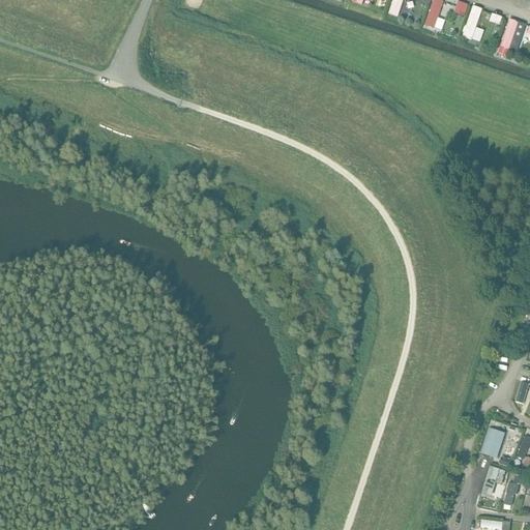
[(392,0),(388,15),(398,18),(403,0),(392,0)]
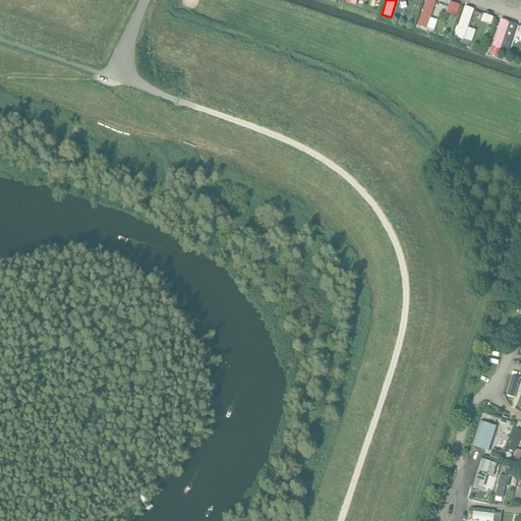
[(429,0),(425,0),(418,25),(426,29),(427,29),(430,18),(436,2),(429,0)]
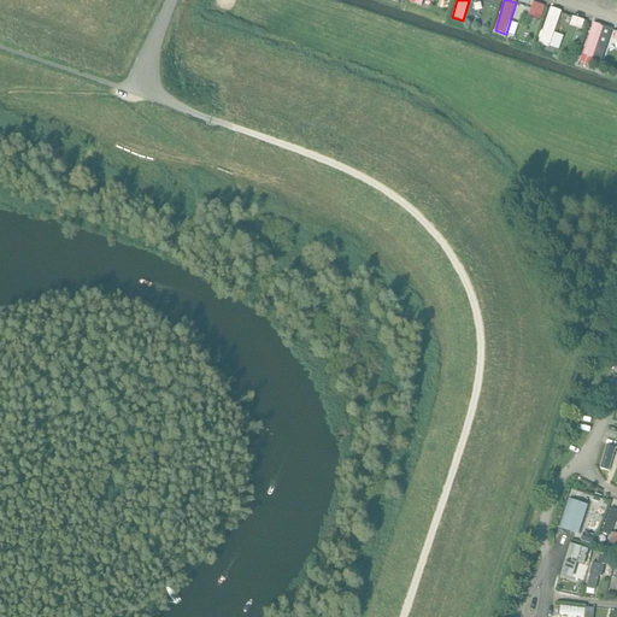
[(533,3),(529,12),(541,17),(545,6),(533,3)]
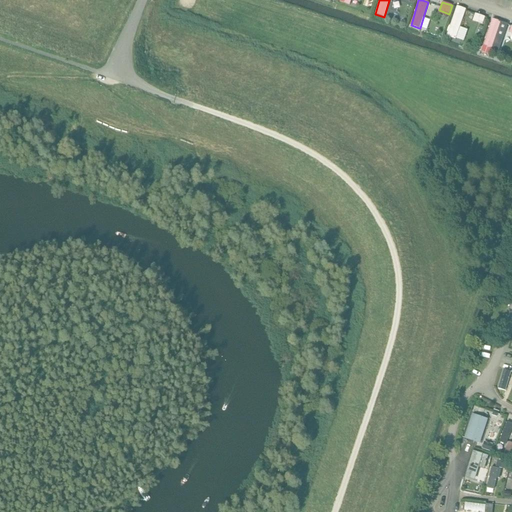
[(457,6),(446,37),(455,40),(456,39),(460,28),(466,10),(457,6)]
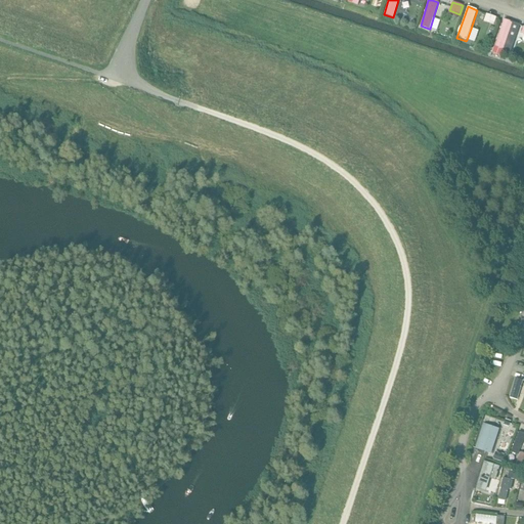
[(504,19),(492,54),(501,57),(504,51),(510,53),(520,25),(504,19)]
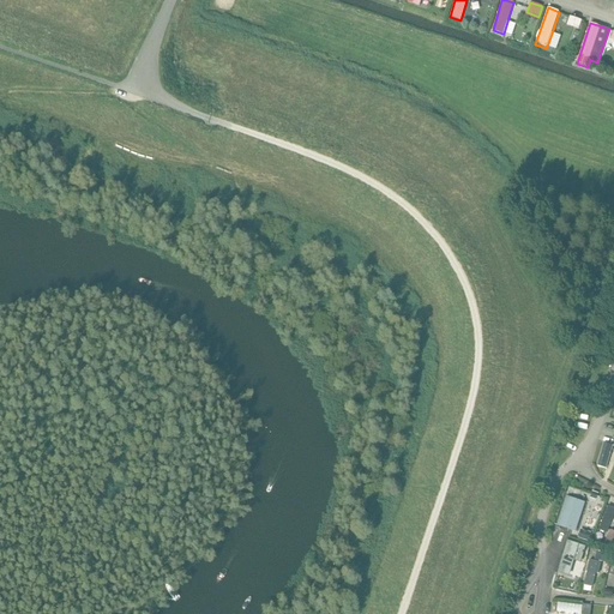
[(606,468),(613,446),(603,444),(597,465),(606,468)]
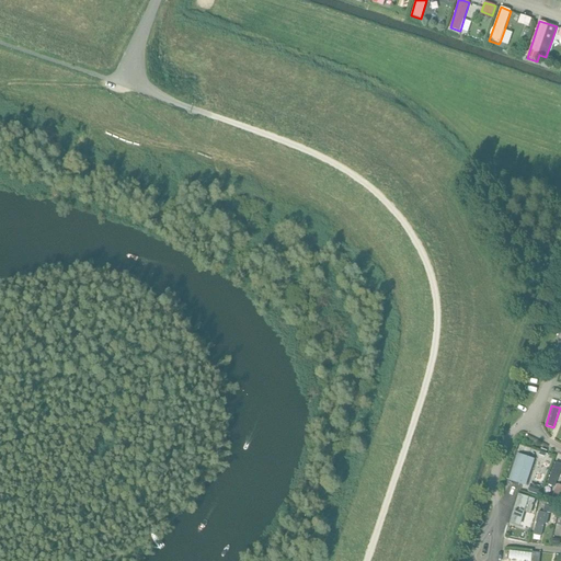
[(526,487),(534,460),(516,455),(508,481),(526,487)]
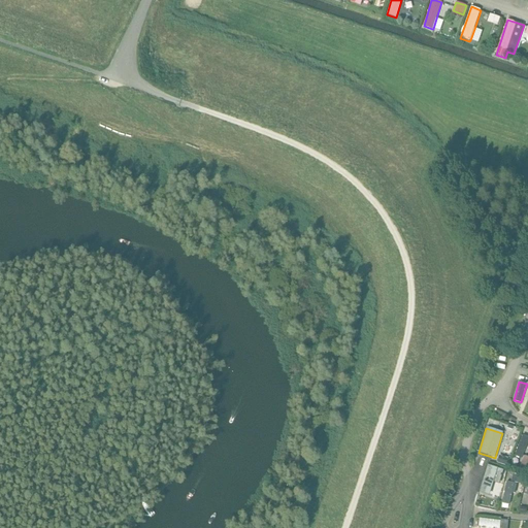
[(515,456),(521,459),(527,441),(527,437),(523,435),(515,456)]
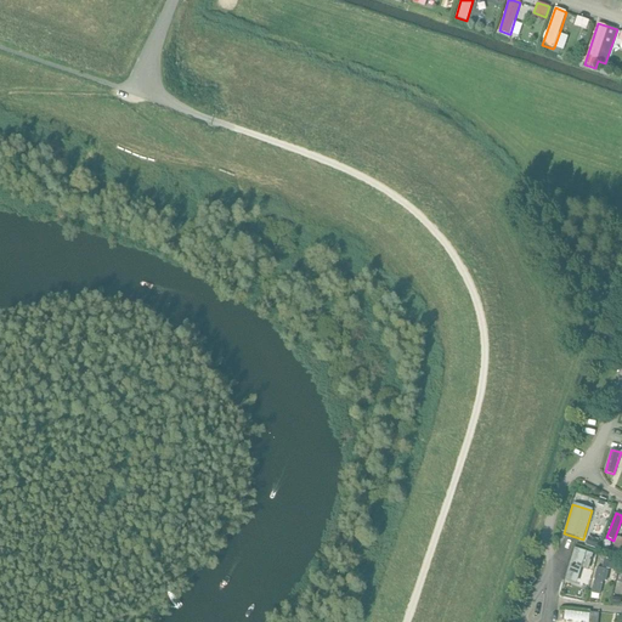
[(588,536),(586,546),(595,548),(598,539),(588,536)]
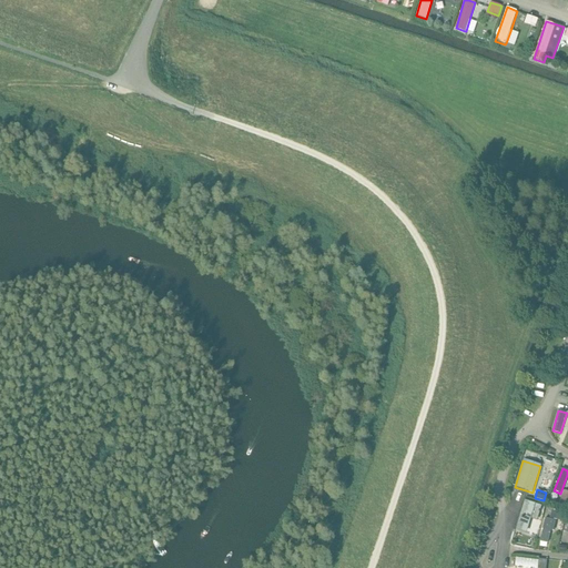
[(567,490),(565,490),(558,506),(567,509),(567,508),(567,490)]
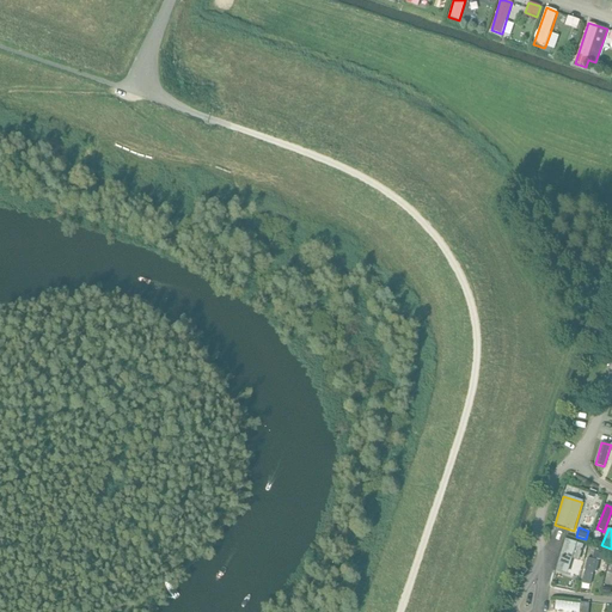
[(565,539),(556,570),(568,574),(571,560),(579,561),(583,545),(565,539)]
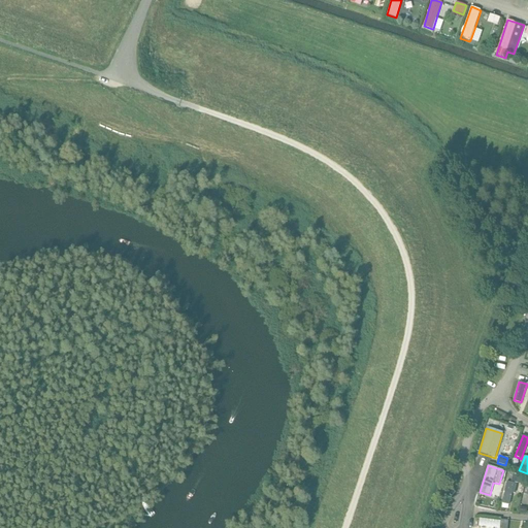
[(513,473),(510,482),(524,485),(526,476),(513,473)]
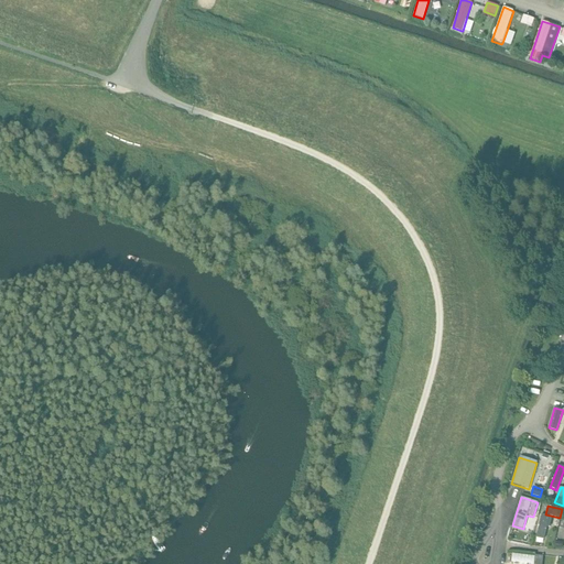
[(550,517),(541,514),(535,538),(544,540),(550,517)]
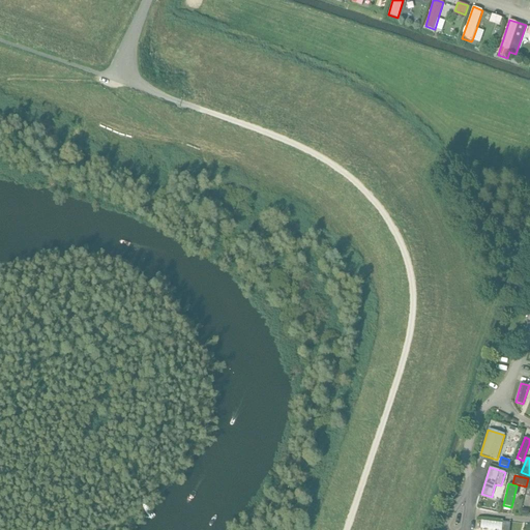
[(481,521),(480,528),(496,529),(501,529),(502,524),(481,521)]
